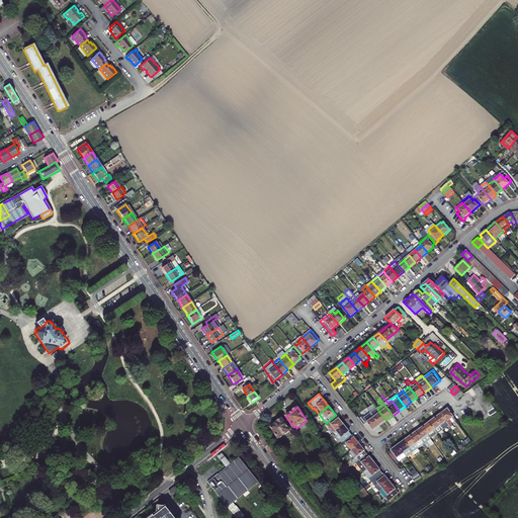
[(370,413),(379,425),(385,420),(376,408),(370,413)]
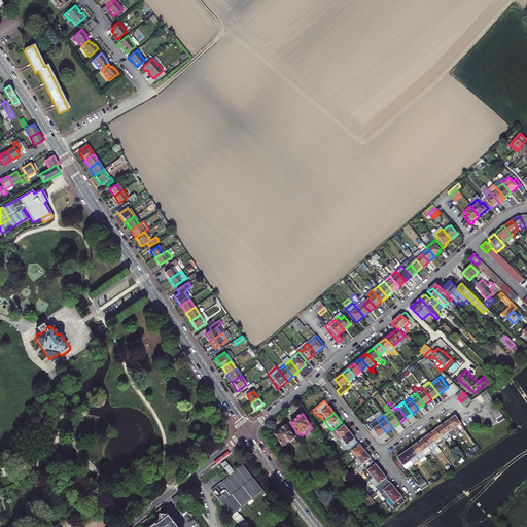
[(379,437),(386,432),(377,420),(374,416),(371,418),(374,423),(370,425),(366,421),(363,423),(369,429),(372,427),(379,437)]
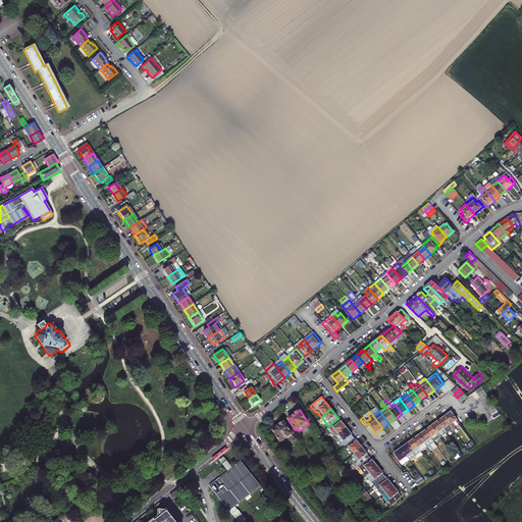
[(444,417),(453,428),(459,423),(451,412),(444,417)]
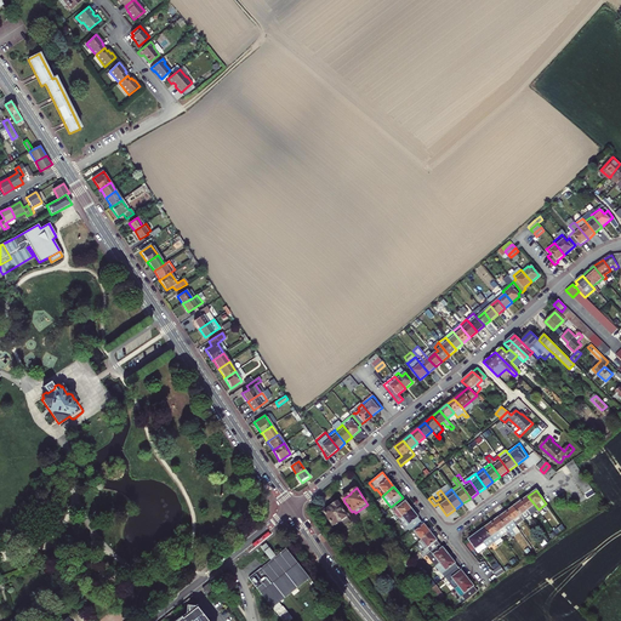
[(520,501),(531,514),(539,510),(528,496),(520,501)]
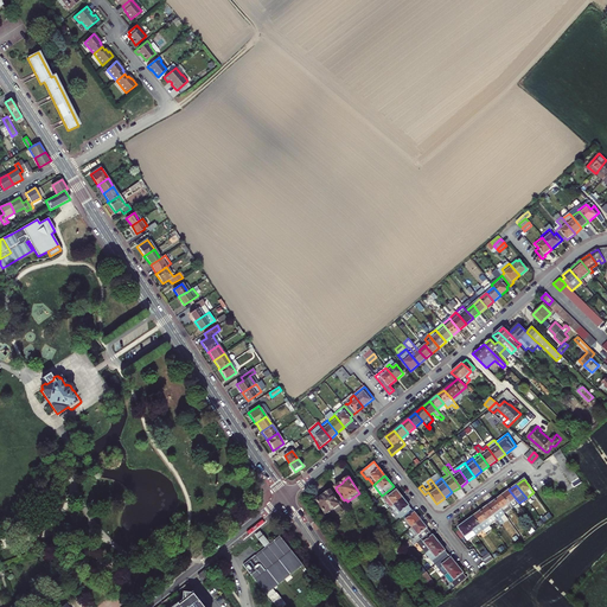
[(394,486),(382,496),(391,508),(403,498),(394,486)]
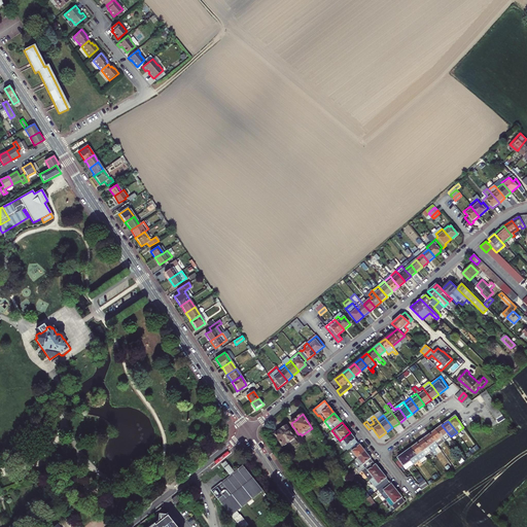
[(435,429),(445,442),(451,436),(442,425),(435,429)]
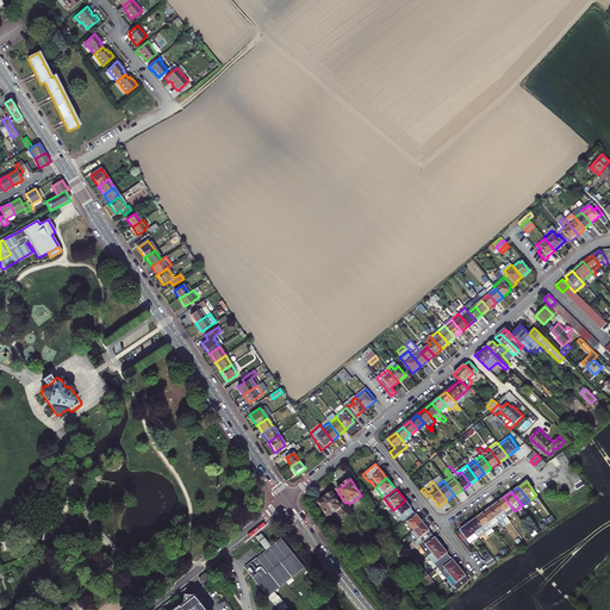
[(331,516),(332,514),(341,508),(331,493),(325,497),(327,498),(318,503),(328,516),(329,516),(330,516),(331,516)]
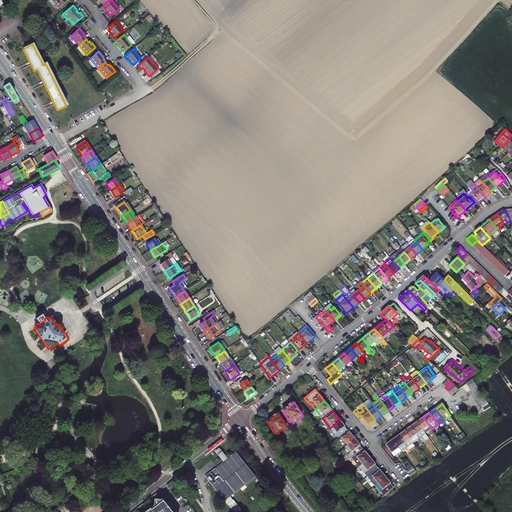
[(426,433),(432,429),(423,417),(417,422),(426,433)]
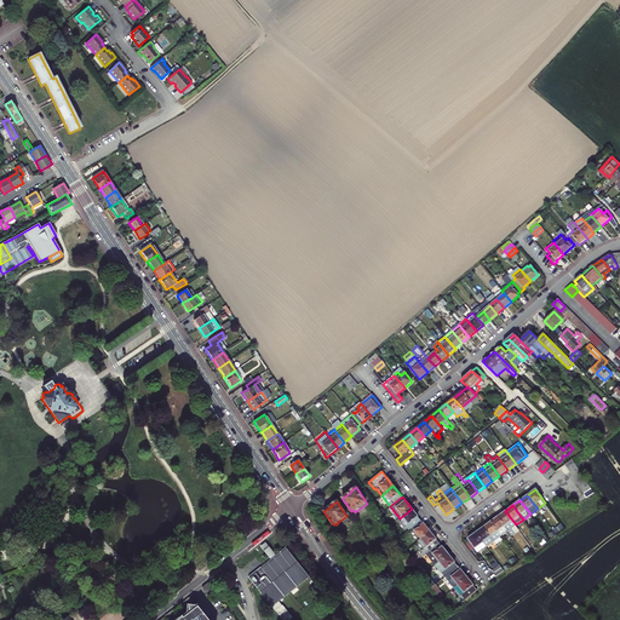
[(412,509),(400,518),(406,526),(407,526),(409,529),(412,528),(420,520),(412,509)]
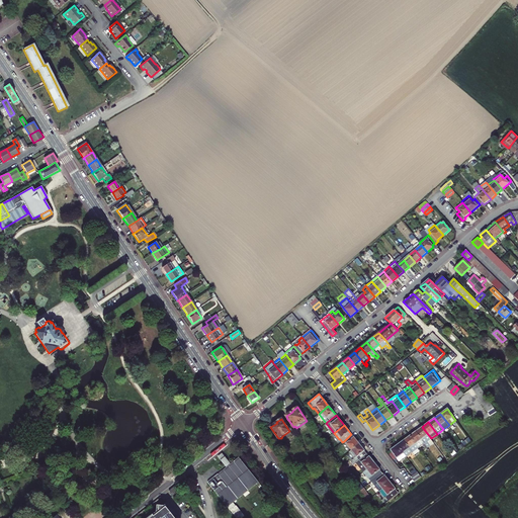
[(416,431),(428,447),(430,446),(427,441),(431,438),(422,427),(416,431)]
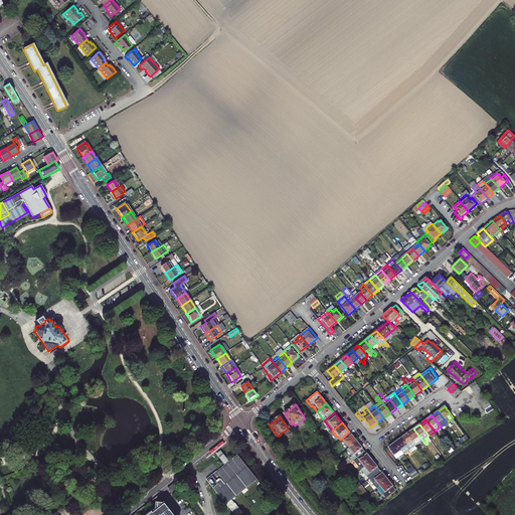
[(407,434),(415,445),(419,443),(422,447),(425,445),(413,428),(407,434)]
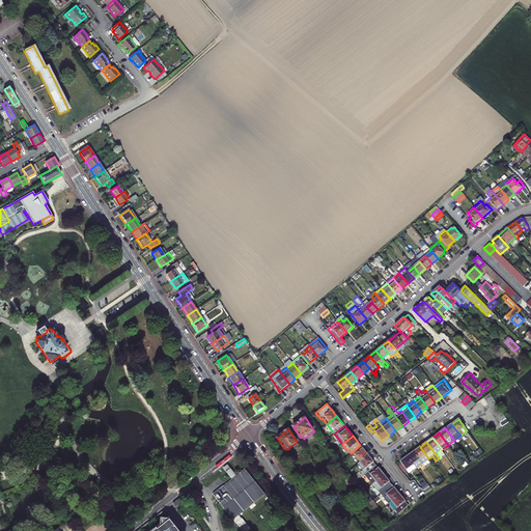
[(360,445),(353,452),(360,462),(368,455),(360,445)]
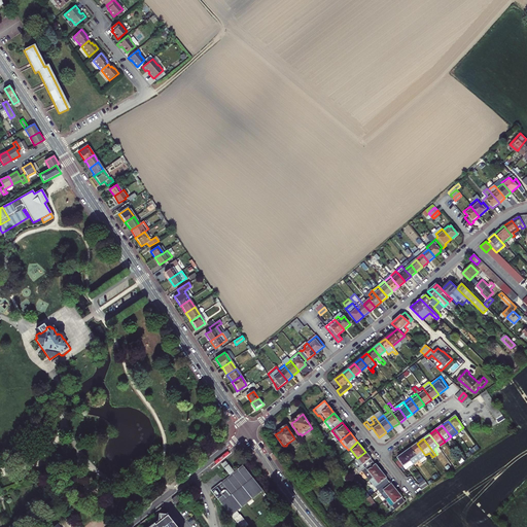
[(411,448),(420,460),(422,464),(428,460),(425,455),(417,444),(411,448)]
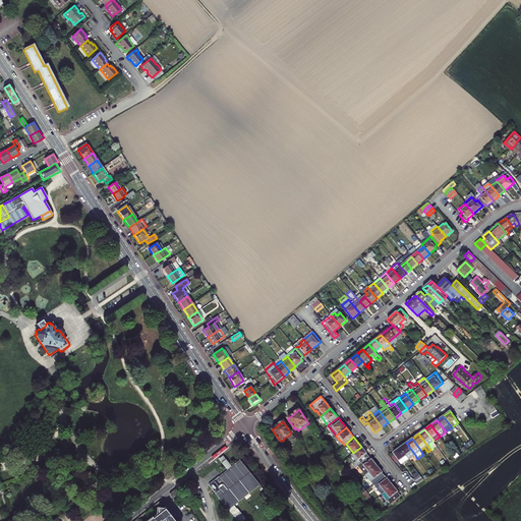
[(467,449),(474,444),(471,441),(465,446),(467,449)]
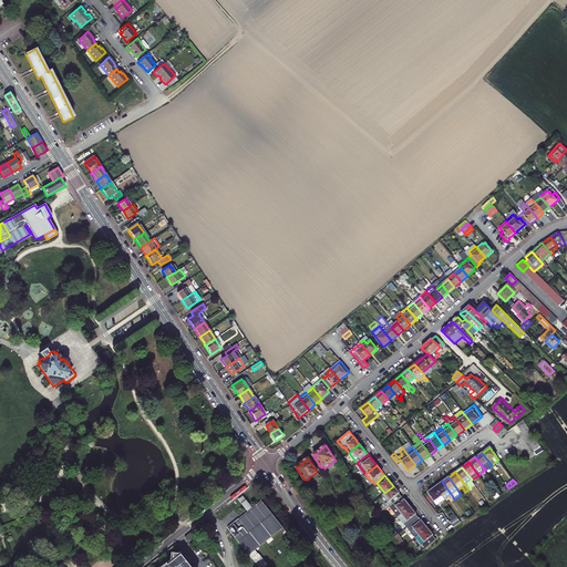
[(435,486),(444,500),(445,501),(452,495),(442,482),(435,486)]
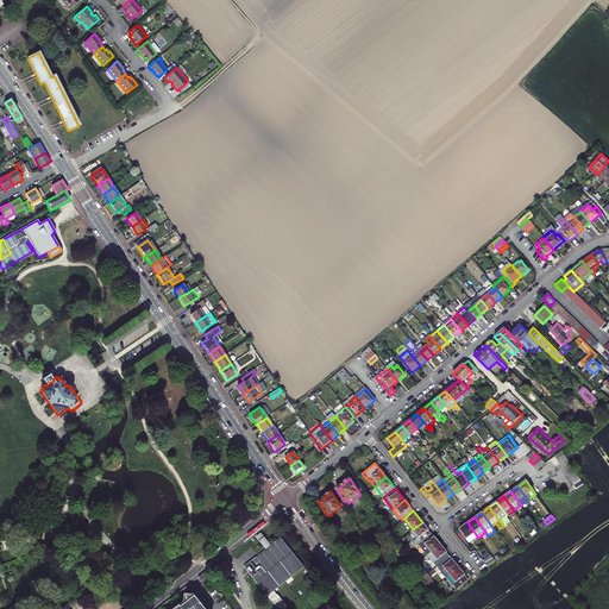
[(422,522),(413,529),(410,532),(416,539),(414,541),(416,545),(419,544),(432,533),(422,522)]
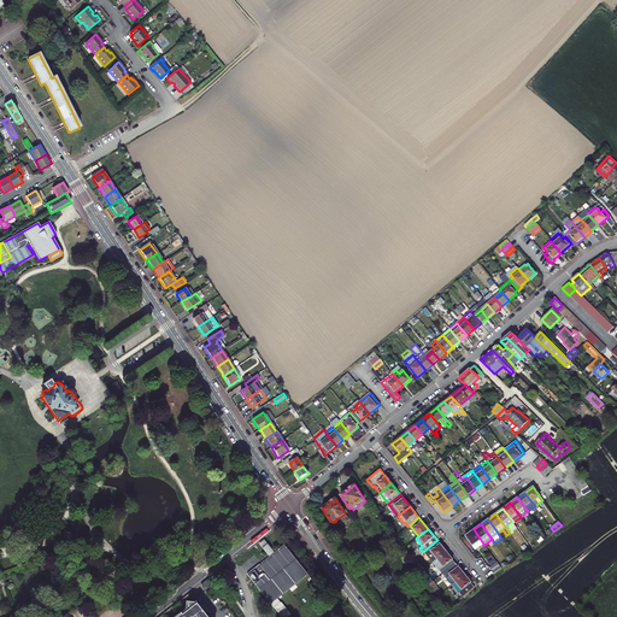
[(475,550),(483,544),(474,529),(465,535),(475,550)]
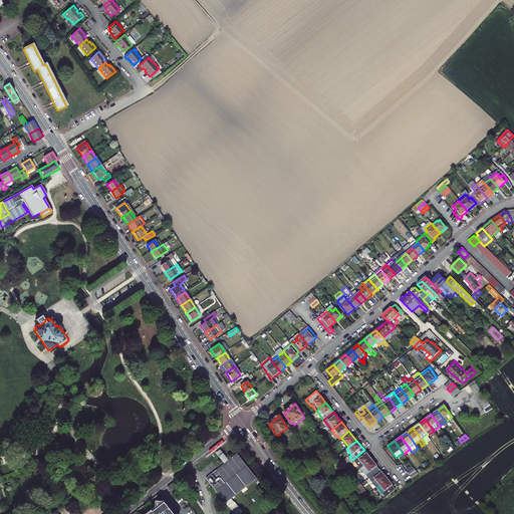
[(217,453),(225,464),(229,461),(221,450),(217,453)]
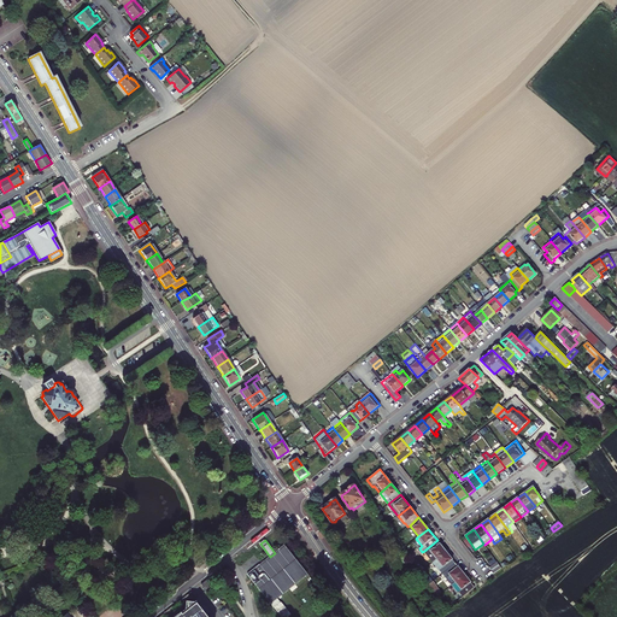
[(438,540),(424,551),(433,563),(446,552),(438,540)]
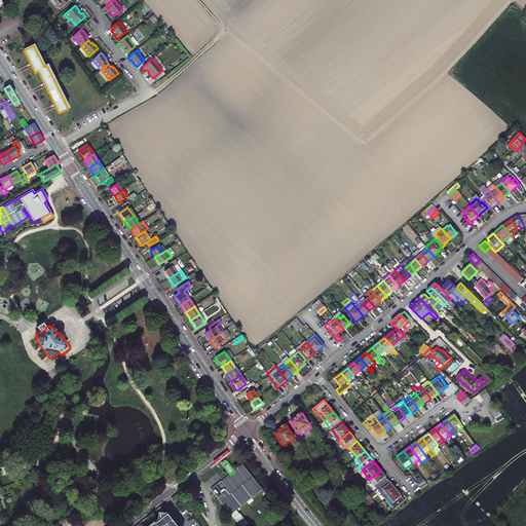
[(230,475),(211,491),(230,516),(238,525),(246,525),(248,524),(237,511),(263,490),(242,464),(234,472),(230,475)]
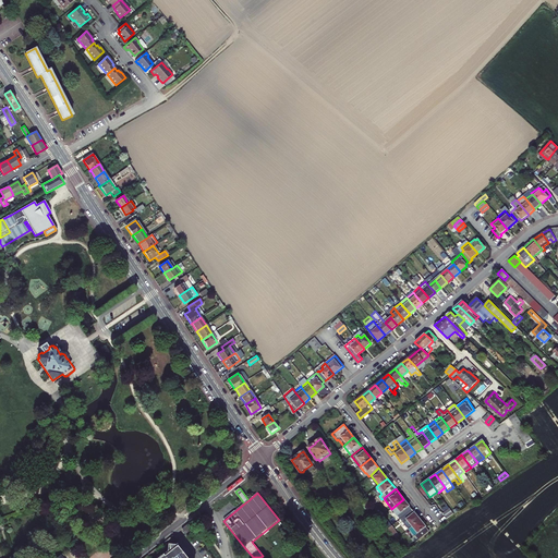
[(403,499),(391,509),(400,519),(412,509),(403,499)]
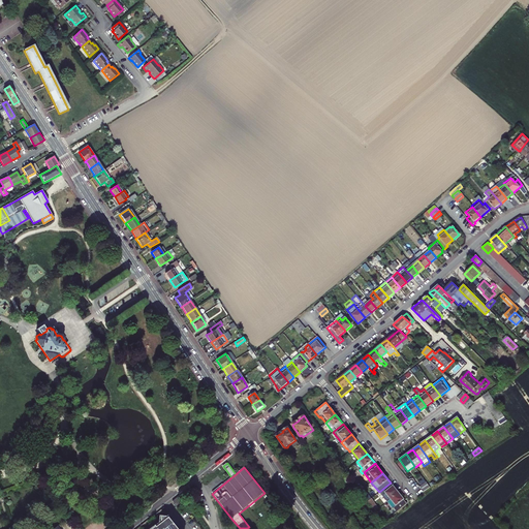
[(426,481),(419,486),(422,489),(424,491),(430,488),(426,481)]
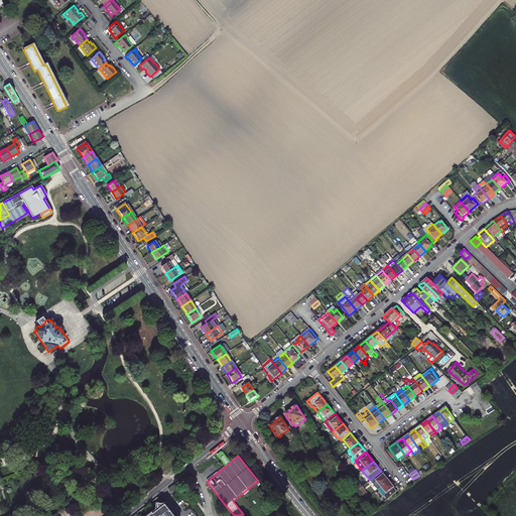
[(381,471),(370,480),(372,483),(375,480),(381,487),(389,481),(381,471)]
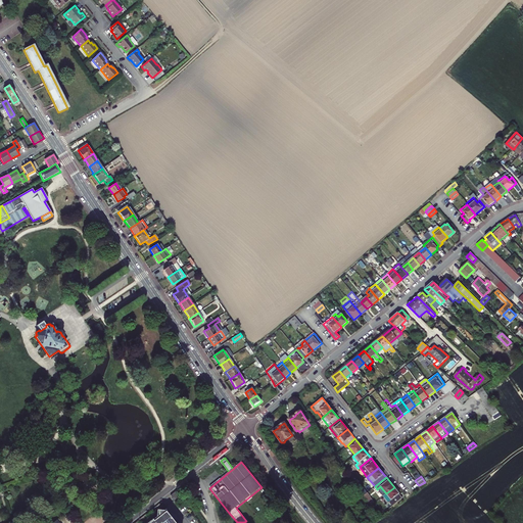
[(394,487),(386,493),(391,501),(394,504),(402,497),(394,487)]
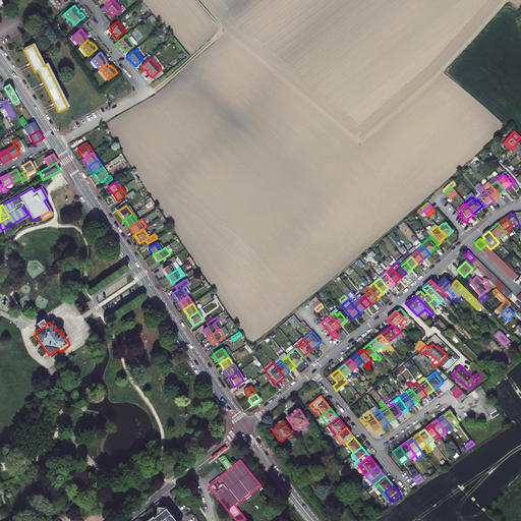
[(175,501),(181,497),(176,489),(175,488),(169,494),(175,501)]
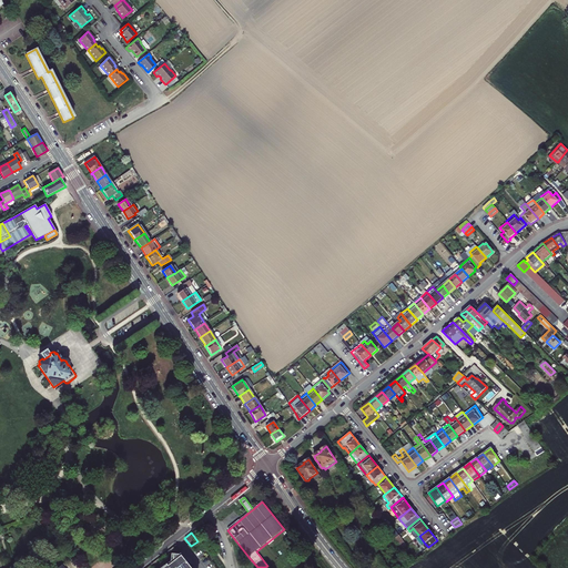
[(422,547),(425,544),(419,536),(416,539),(422,547)]
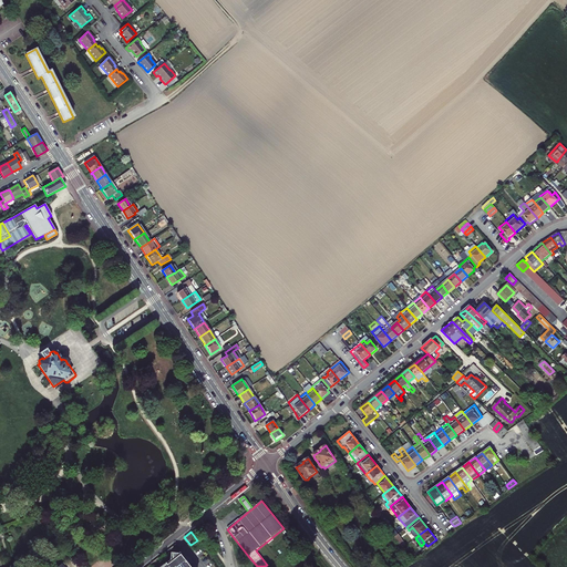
[(186,563),(181,554),(175,553),(174,558),(164,566),(191,566),(187,562),(186,563)]
